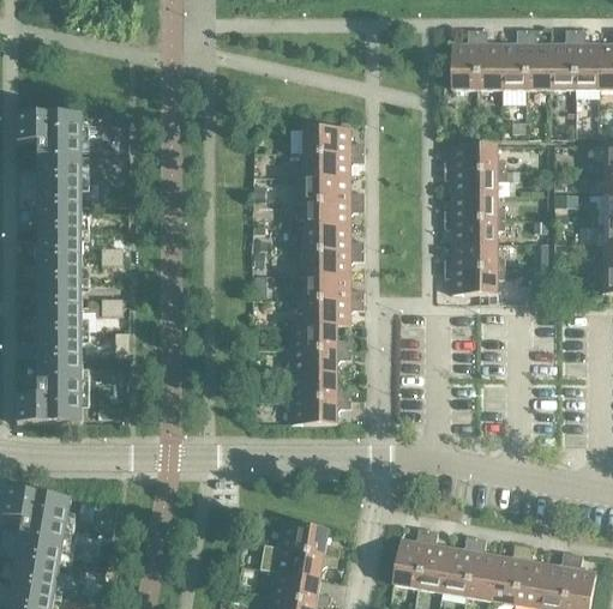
[(476,89),(476,29),(467,29),(467,40),(463,43),(451,43),(451,89),(476,89)]
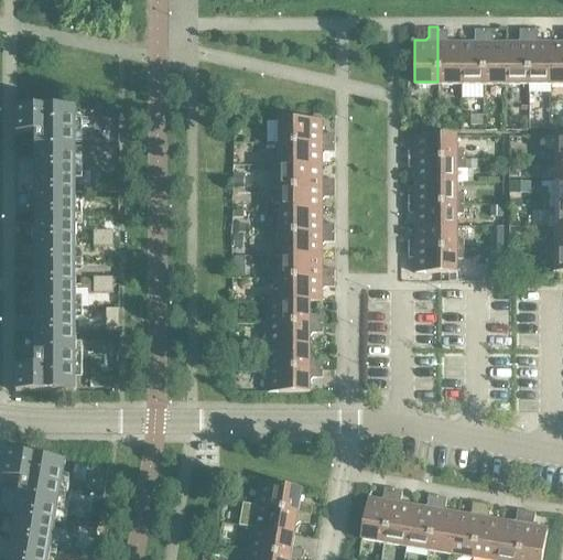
[(461,82),(461,40),(450,40),(446,36),(446,27),(437,27),(437,82),(461,82)]
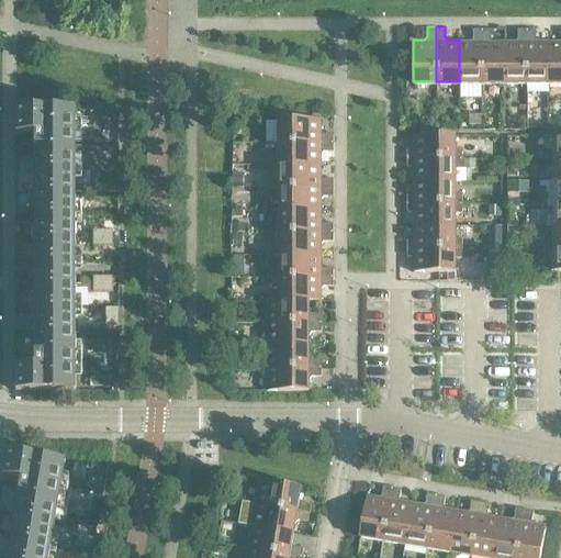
[(481,81),(481,26),(472,26),(472,36),(469,40),(459,40),(459,81),(481,81)]
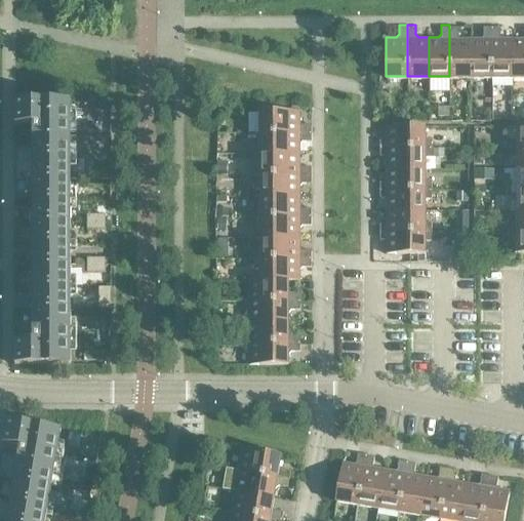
[(471,76),(471,37),(460,37),(457,34),(457,25),(449,25),(449,76),(471,76)]
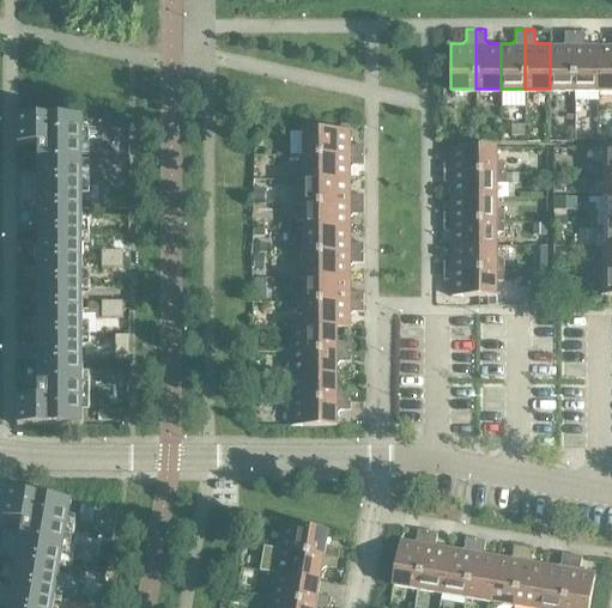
[(574,89),(574,29),(564,29),(564,40),(561,43),(550,43),(550,89),(574,89)]
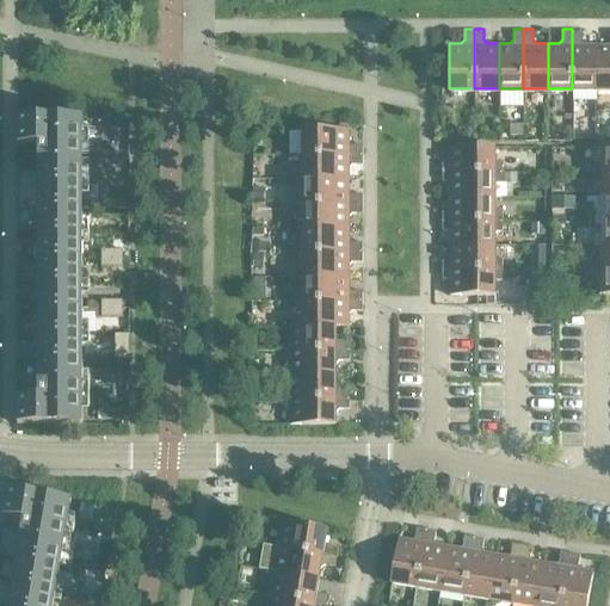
[(596,88),(596,43),(585,43),(581,39),(581,29),(572,29),(572,88),(596,88)]
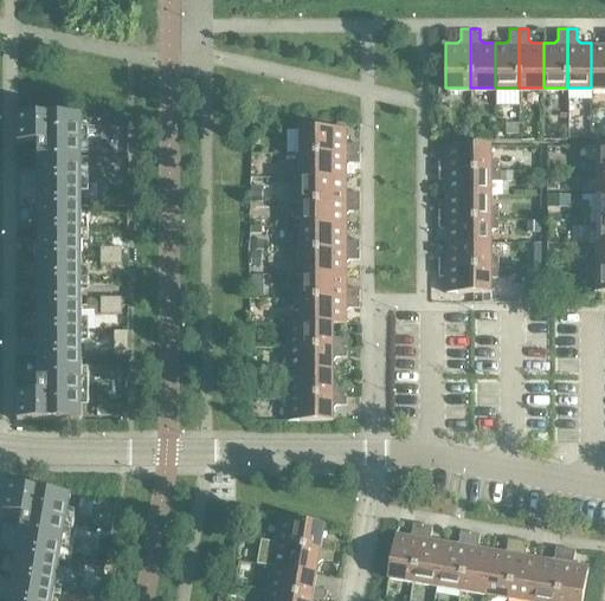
[(604,88),(604,39),(603,43),(591,43),(591,88),(604,88)]
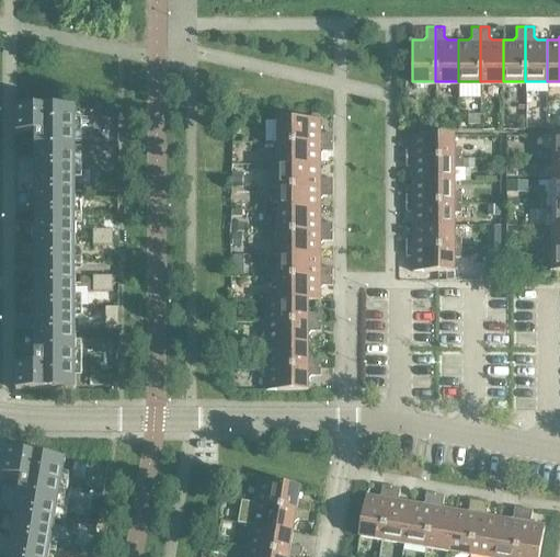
[(75,387),(75,234),(75,104),(15,104),(15,131),(35,131),(35,355),(35,362),(15,362),(15,387),(75,387)]
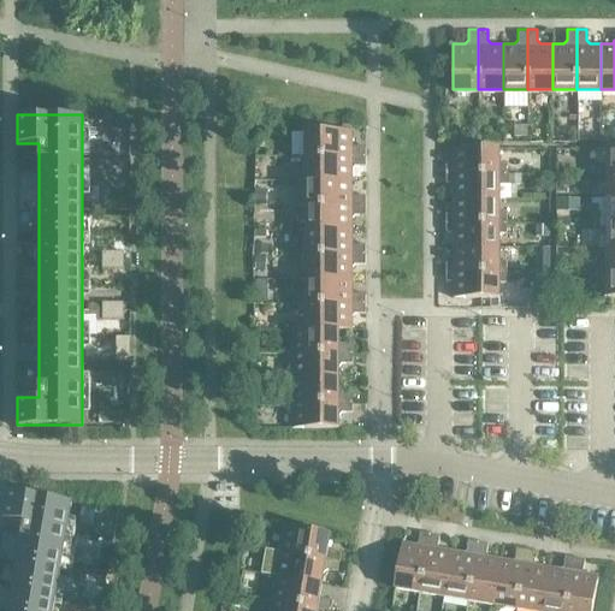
[(354,143),(350,140),(350,128),(305,128),(305,153),(365,153),(365,143),(354,143)]
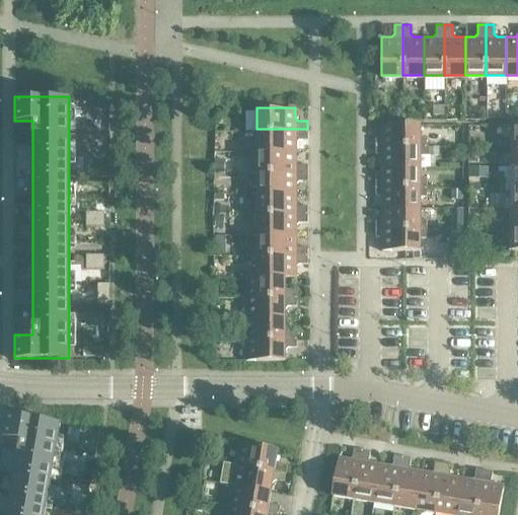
[(420,135),(420,122),(381,122),(381,136),(375,136),(375,144),(426,144),(426,135),(420,135)]
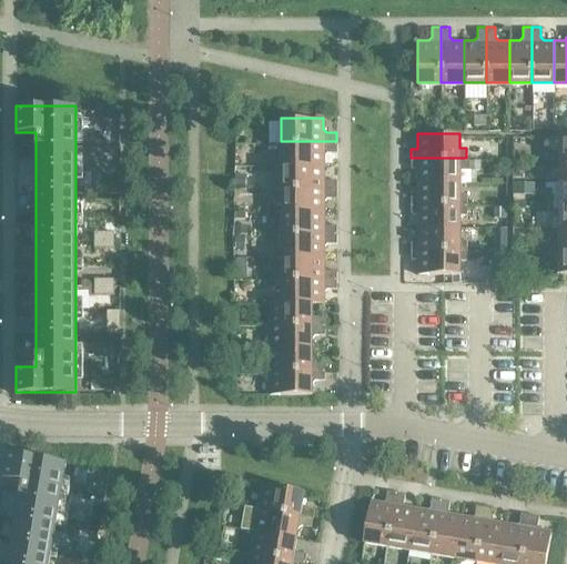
[(566,133),(559,133),(559,148),(553,148),(553,158),(566,157),(566,133)]
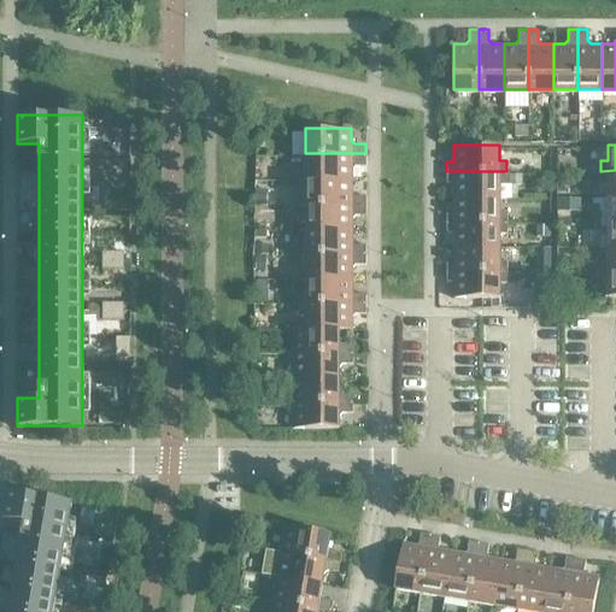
[(351,166),(355,163),(365,163),(365,153),(305,153),(305,178),(351,178),(351,166)]
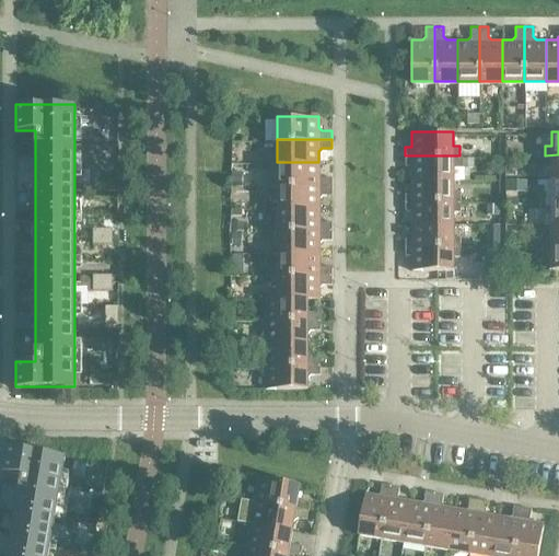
[(558,177),(558,154),(545,155),(545,165),(551,165),(551,177),(558,177)]
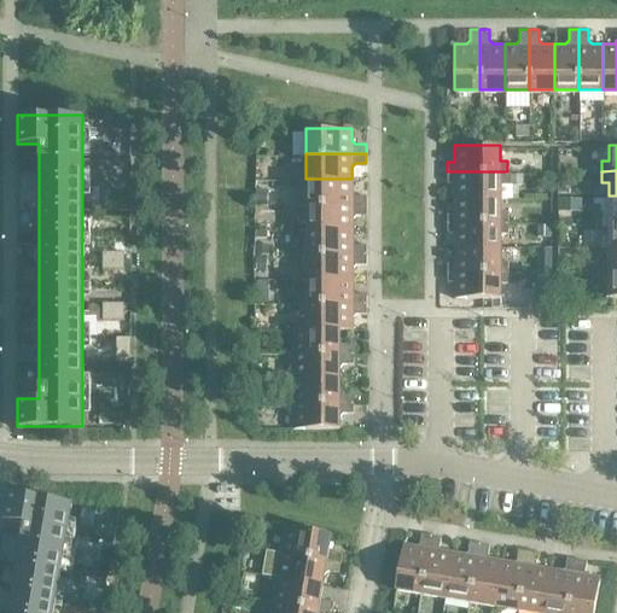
[(500,196),(500,182),(507,182),(507,171),(447,171),(447,180),(454,180),(454,196),(500,196)]
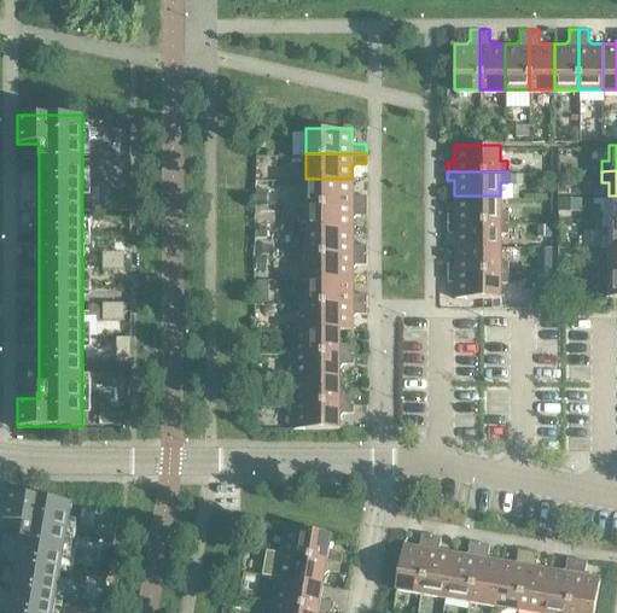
[(355,193),(351,190),(351,179),(306,179),(306,203),(366,203),(366,193),(355,193)]
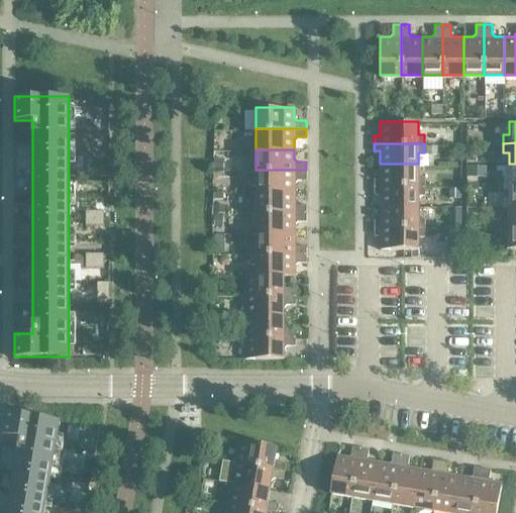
[(418,176),(418,164),(380,164),(380,177),(374,177),(374,185),(424,185),(424,176),(418,176)]
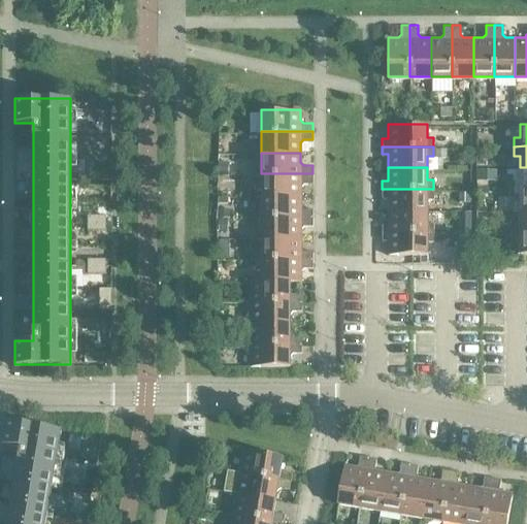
[(526,167),(520,167),(520,179),(514,179),(514,189),(526,188),(526,167)]
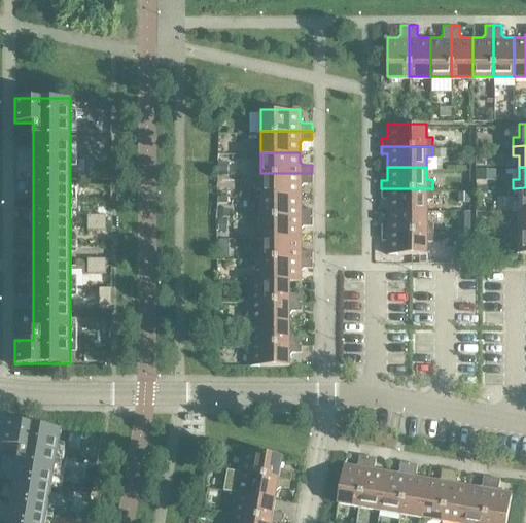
[(300,184),(303,181),(312,181),(312,173),(260,173),(260,195),(300,195),(300,184)]
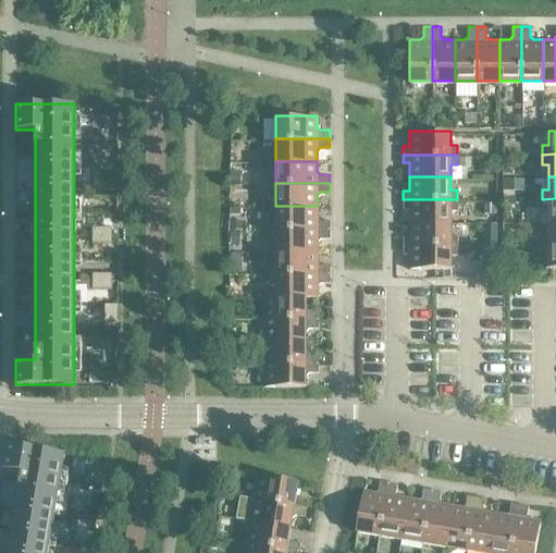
[(555,220),(555,198),(542,199),(542,209),(548,209),(548,221),(555,220)]
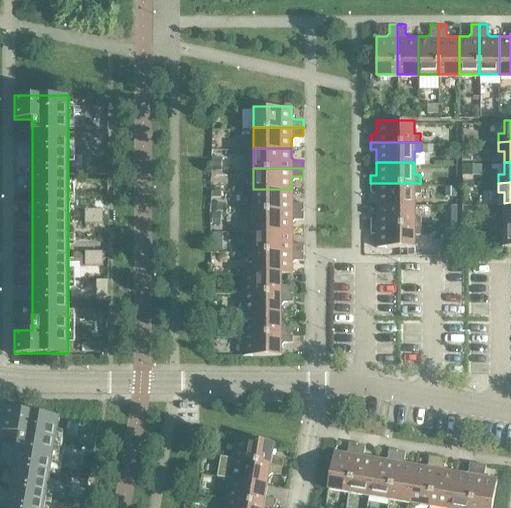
[(414,203),(414,192),(420,192),(420,183),(370,183),(370,190),(376,190),(376,203),(414,203)]
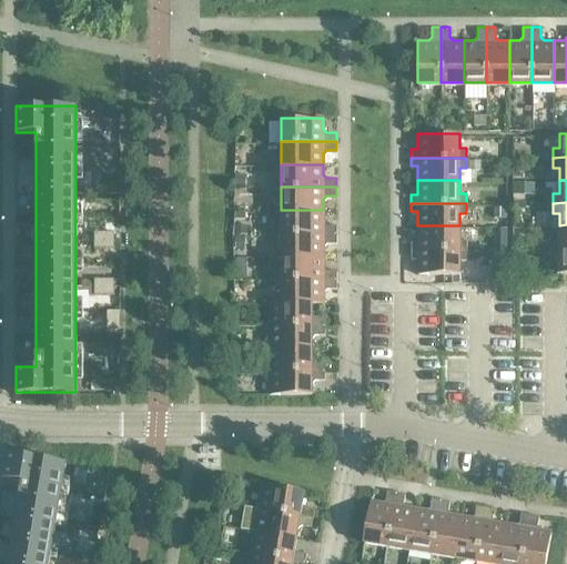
[(326,223),(323,220),(323,210),(281,210),(281,232),(336,232),(336,223),(326,223)]
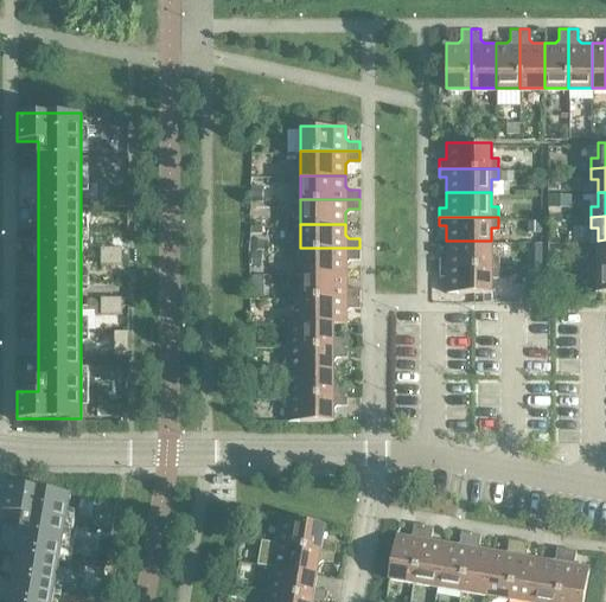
[(605,239),(598,241),(598,255),(591,255),(591,266),(605,264),(605,239)]
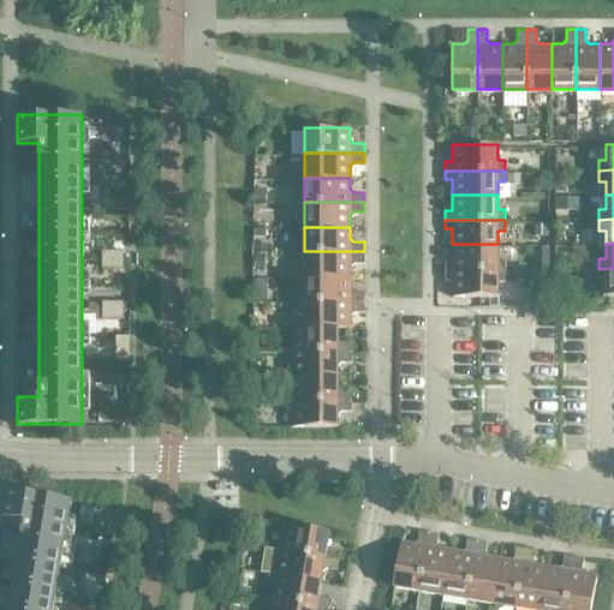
[(498,258),(498,244),(452,244),(452,259),(445,259),(445,269),(505,268),(505,258),(498,258)]
